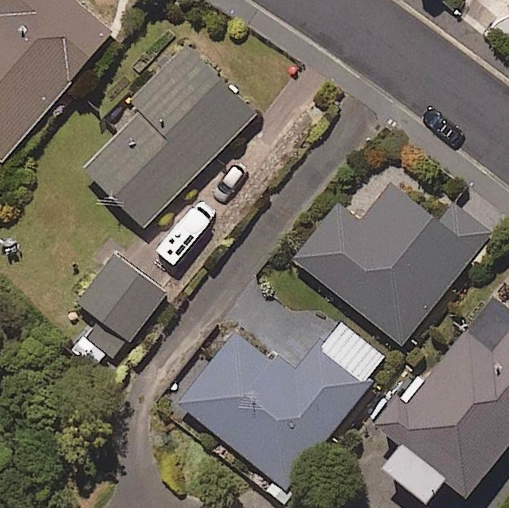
[(114,30),(78,0),(0,0),(0,157),(4,161),(114,30)]
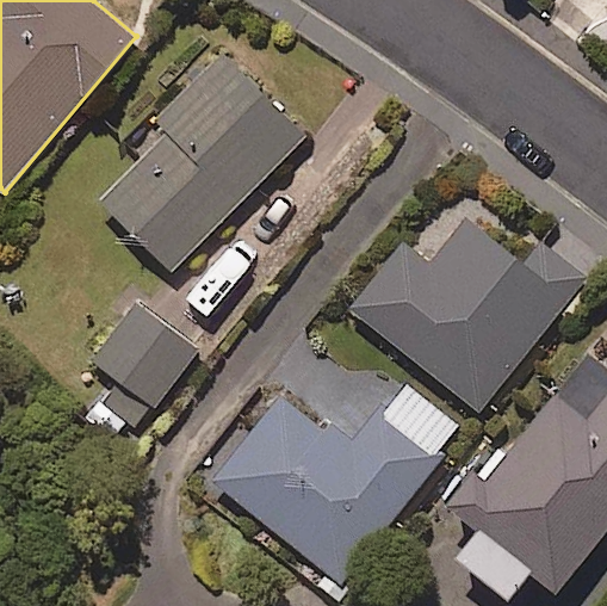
[(305,136),(229,61),(97,198),(174,272),(305,136)]
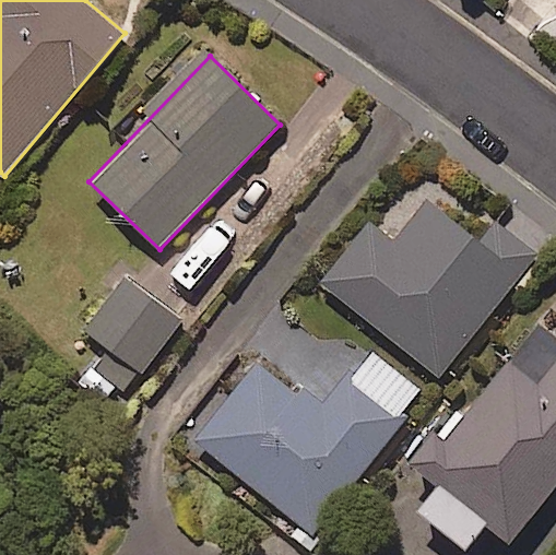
[(475,238),(432,201),(395,243),(374,224),(323,283),(437,378),(537,260),(491,221),(475,238)]
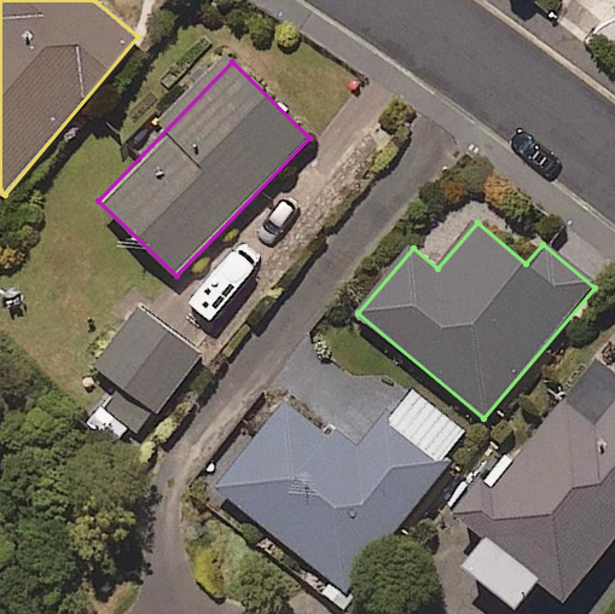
[(202,358),(140,307),(93,366),(123,391),(105,413),(137,439),(202,358)]
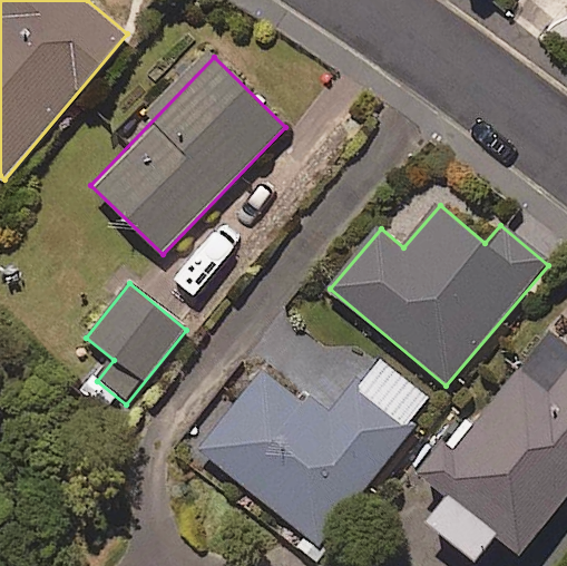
[(566,496),(566,341),(551,330),(431,480),(443,490),(424,514),(478,557),(497,533),(521,553),(566,496)]
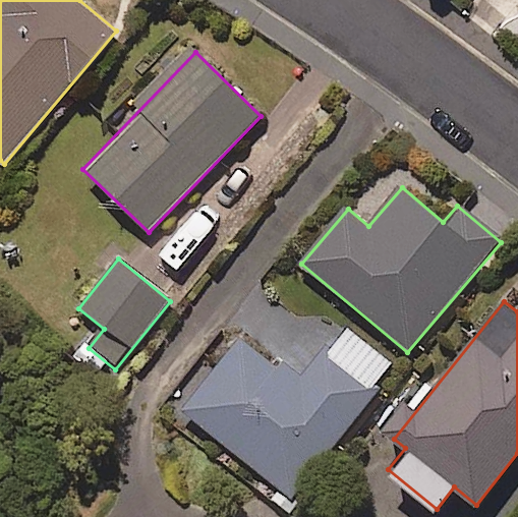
[(393,365),(342,330),(302,385),(236,337),(179,416),(296,501),(393,365)]
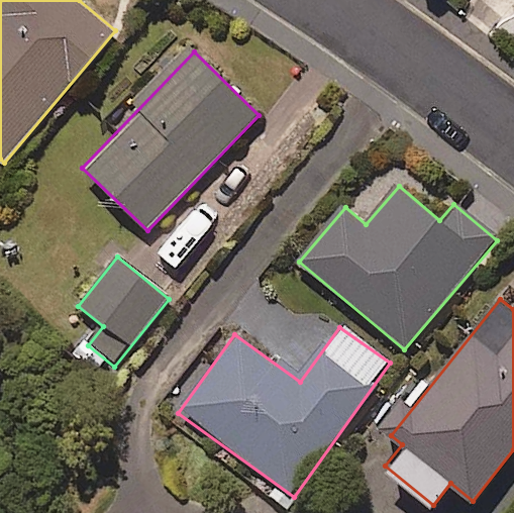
All buildings are outlined.
